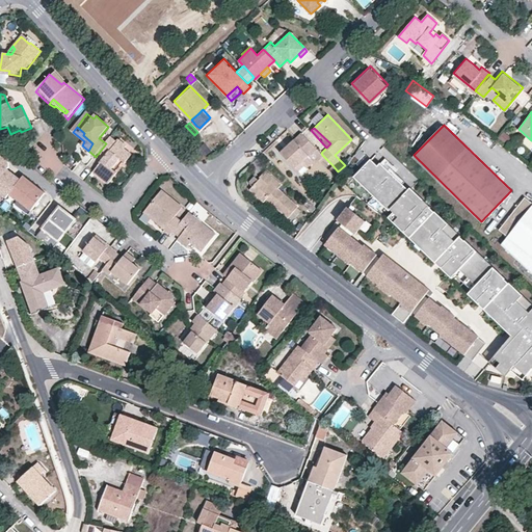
[(286,145),(289,149),(283,155),(292,166),(298,160),(301,164),(304,167),(312,159),(309,156),(316,148),(301,131),(286,145)]
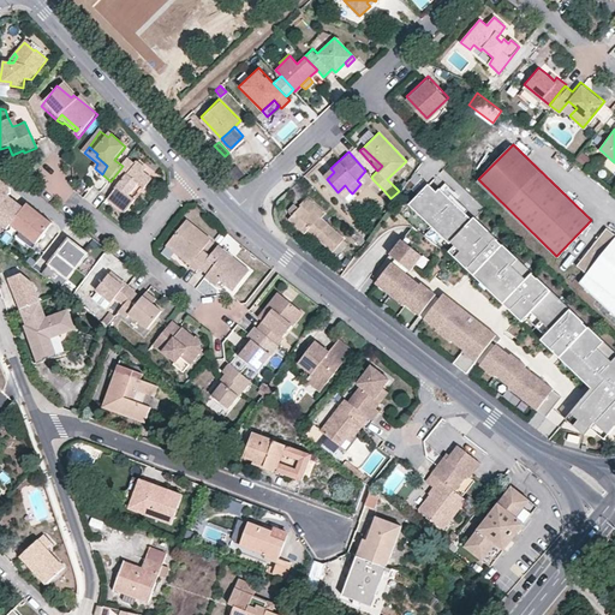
[(139,162),(136,166),(129,159),(123,166),(114,177),(121,183),(125,185),(121,190),(118,187),(109,199),(126,214),(136,201),(132,196),(141,185),(145,189),(153,179),(145,172),(148,168),(139,162)]
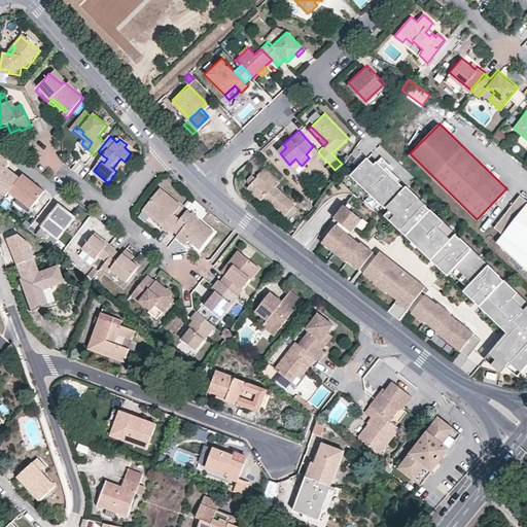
[(196,147),(202,154),(209,148),(203,141),(196,147)]
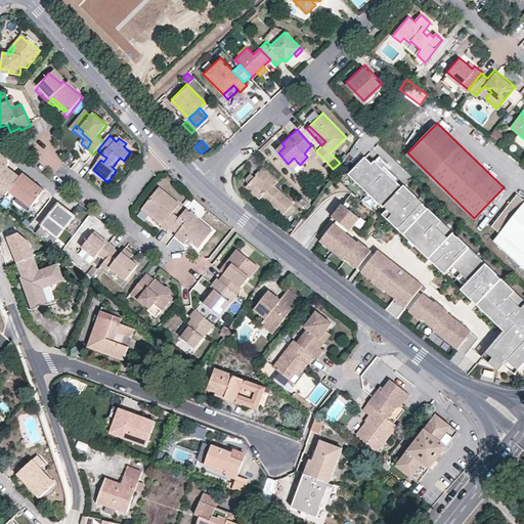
[(275,149),(278,153),(285,146),(281,143),(275,149)]
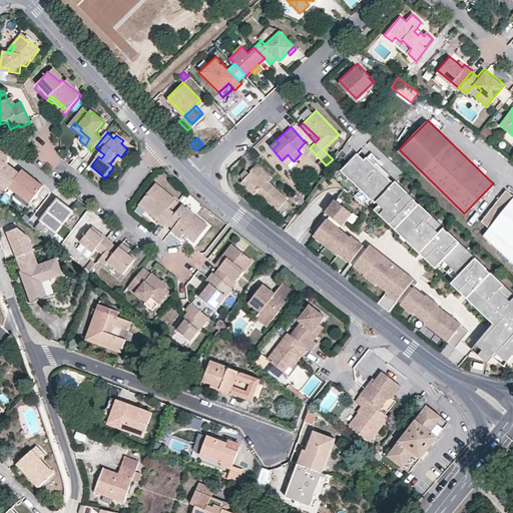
[(303,156),(311,149),(310,147),(305,142),(298,150),(301,153),(303,156)]
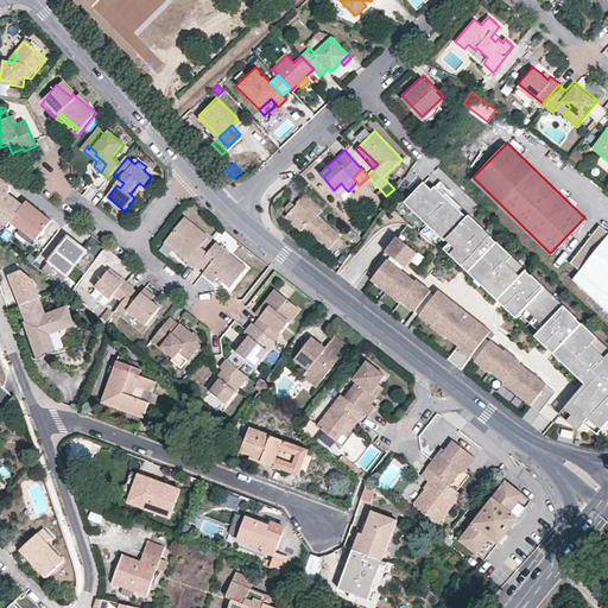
[(418,176),(411,170),(405,177),(411,183),(418,176)]
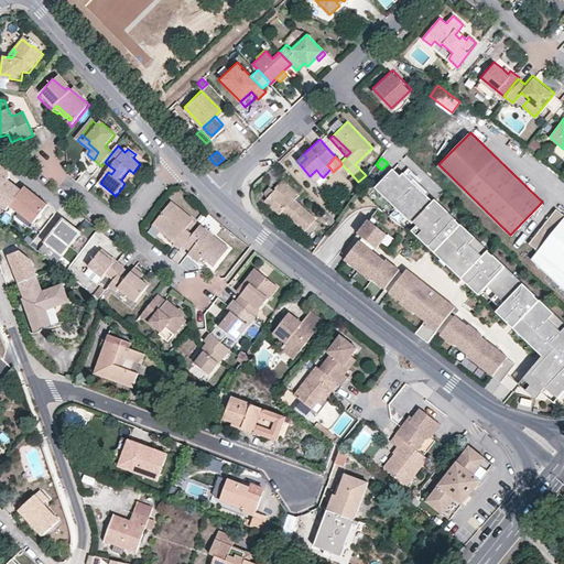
[(8,167),(0,161),(0,206),(2,208),(10,203),(20,190),(9,179),(8,167)]
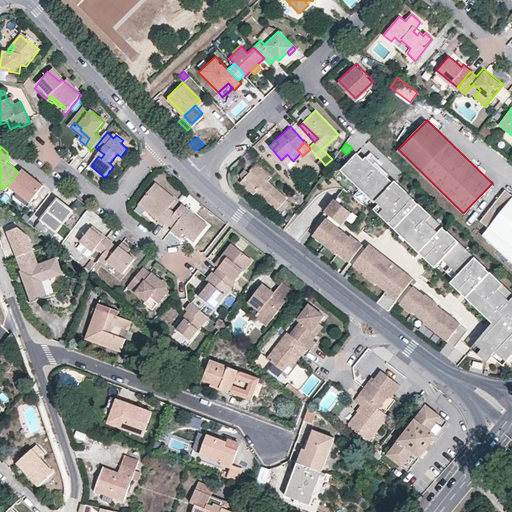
[(470,292),(497,318),(494,321),(476,343),(483,348),(479,353),(488,361),(493,355),(496,351),(507,360),(511,353),(511,291),(490,271),(489,271),(484,267),(485,266),(447,230),(442,226),(442,225),(418,202),(413,198),(413,197),(395,179),(393,181),(366,155),(363,158),(356,151),(345,163),(353,170),(348,175),(367,193),(371,188),(379,195),(376,199),(379,201),(390,212),(385,217),(394,226),(398,222),(423,246),(419,250),(429,260),(433,256),(439,262),(443,258),(459,273),(455,277),(461,283),(457,287),(467,296),(470,292)]
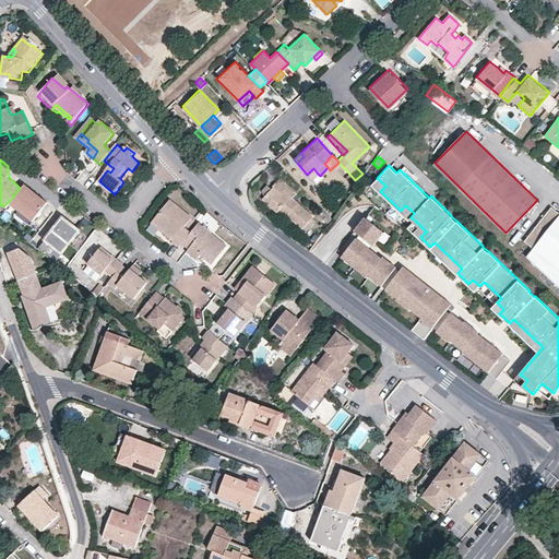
[(307,175),(310,178),(317,173),(313,168),(307,175)]
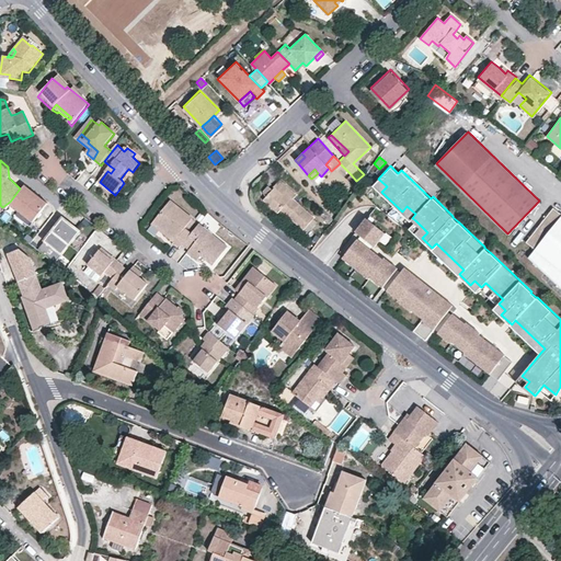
[(356,181),(350,173),(344,180),(355,190),(359,184),(356,181)]
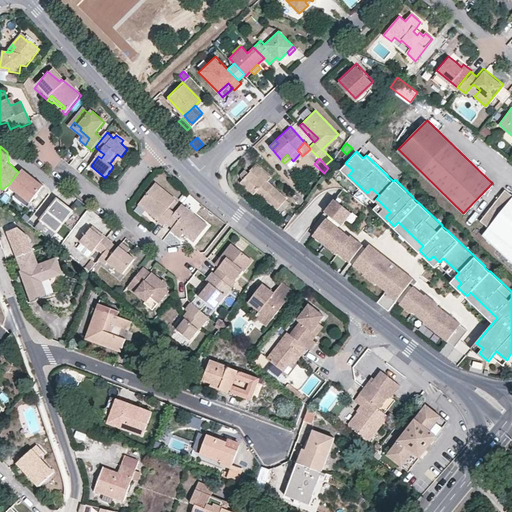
[(340,168),(348,175),(353,170),(345,163),(340,168)]
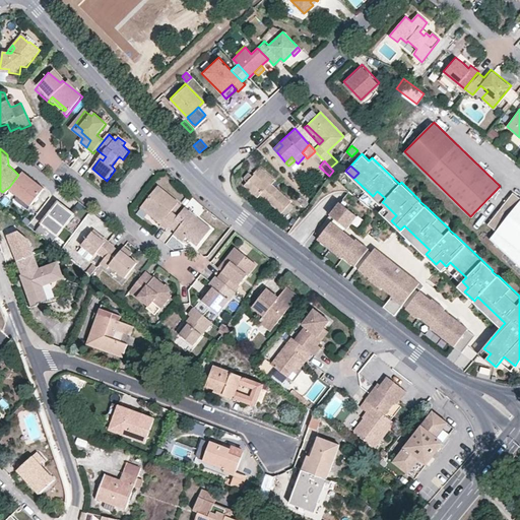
[(291,201),(264,178),(267,176),(263,173),(258,168),(253,173),(254,174),(253,176),(249,181),(245,185),(259,197),(262,194),(282,212),(283,211),(291,202),(291,201)]
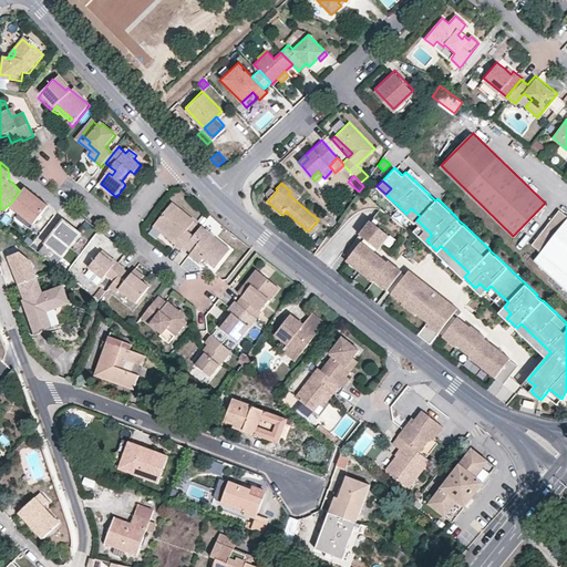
[(32,222),(47,203),(23,185),(20,191),(10,204),(32,222)]
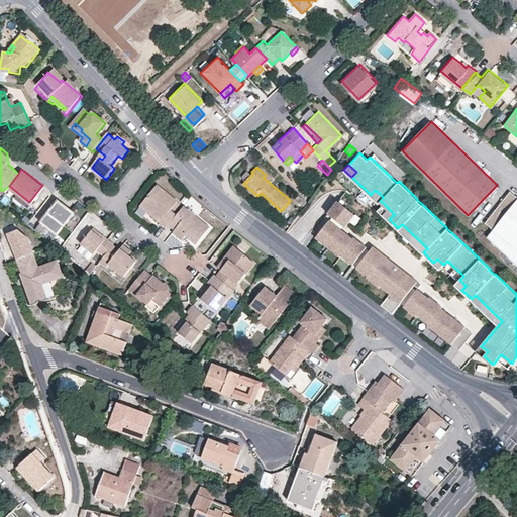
[(171,209),(178,201),(157,184),(140,203),(161,219),(159,221),(166,226),(168,224),(176,213),(171,209)]
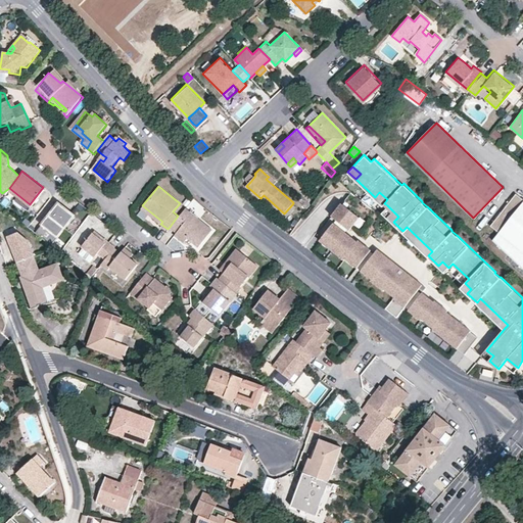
[(379,192),(375,197),(382,204),(384,203),(387,199),(379,192)]
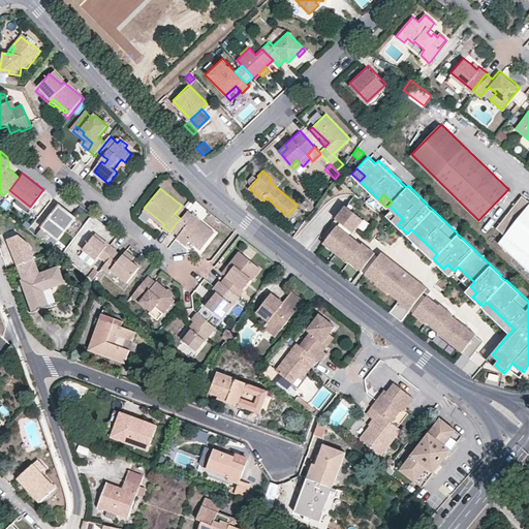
[(528,200),(525,198),(511,215),(518,220),(512,226),(508,222),(502,223),(500,227),(501,231),(505,235),(498,244),(528,269),(528,200)]
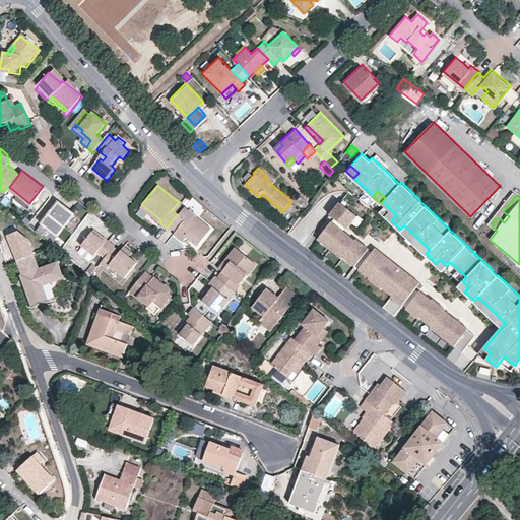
[(72,211),(57,199),(35,229),(51,241),(72,211)]
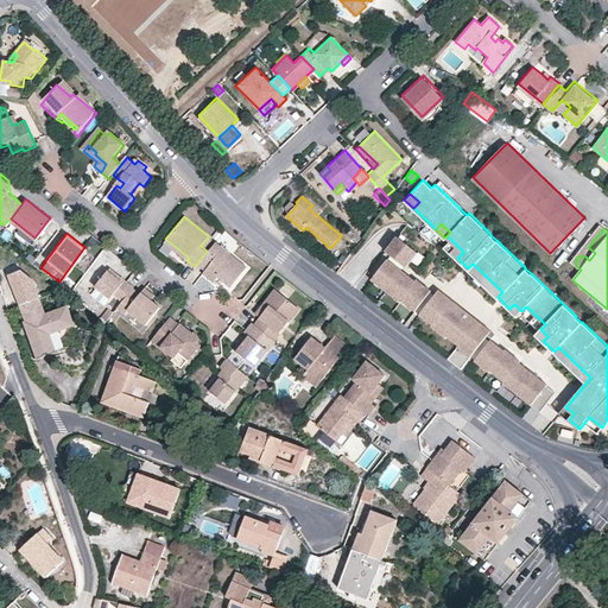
[(384,249),(390,254),(403,264),(404,266),(416,251),(394,235),(384,249)]
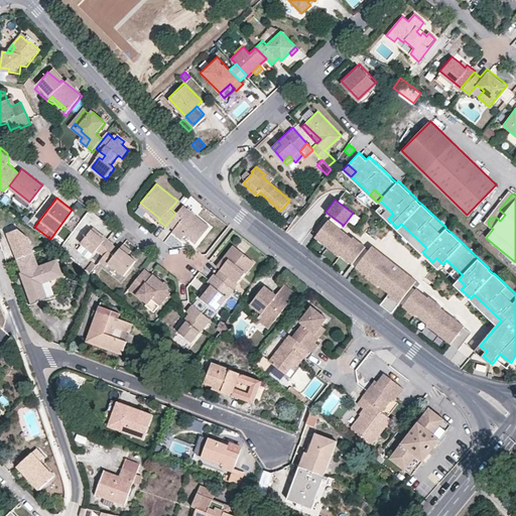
[(292,204),(289,201),(281,210),(284,214),(292,204)]
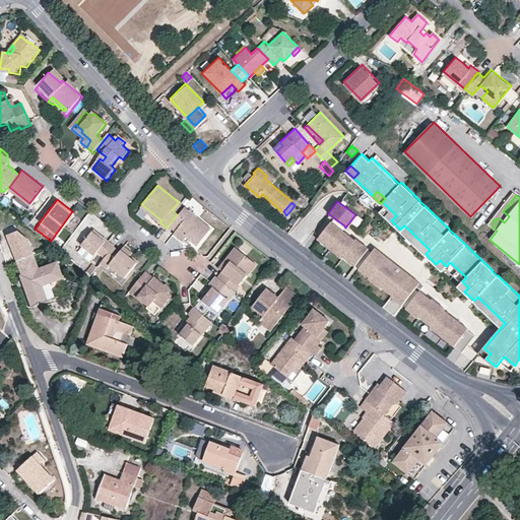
[(159,222),(161,220),(141,204),(140,206),(159,222)]
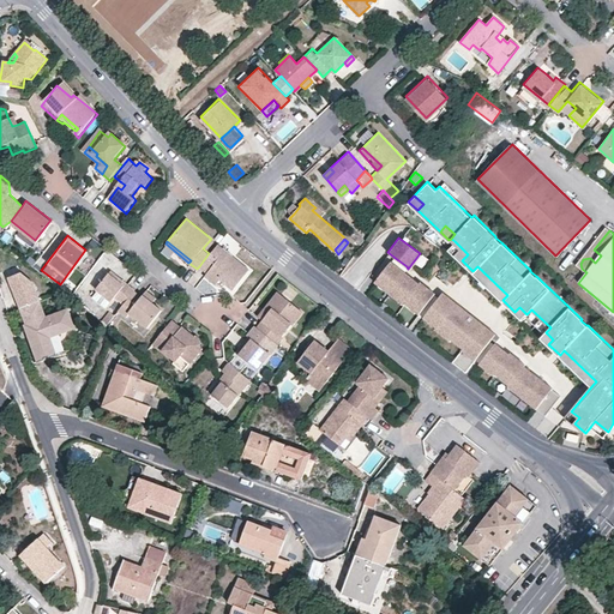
[(449,248),(462,260),(468,254),(455,241),(449,248)]
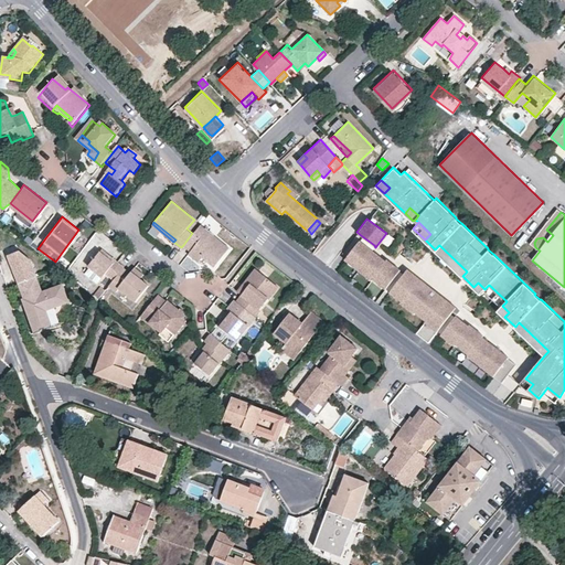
[(199,262),(203,256),(205,254),(209,256),(206,259),(214,266),(230,247),(200,224),(192,233),(183,245),(189,251),(188,252),(199,262)]
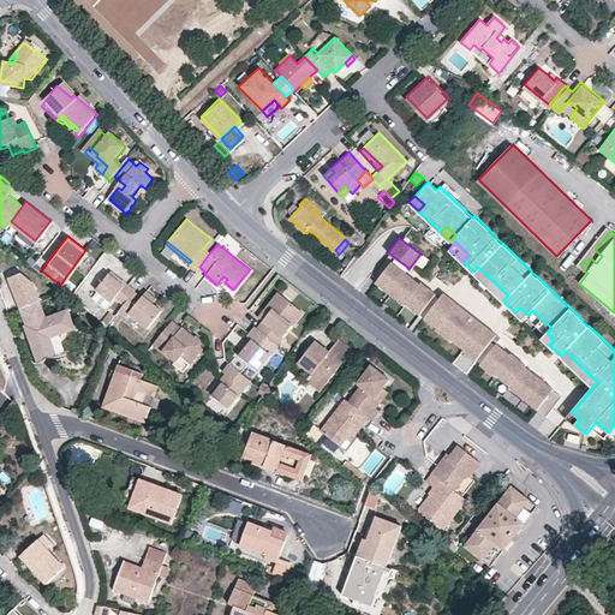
[(394,257),(392,261),(404,272),(407,267),(394,257)]
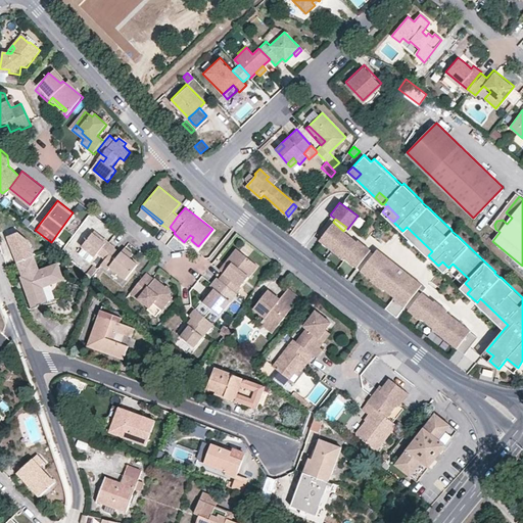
[(332,221),(318,239),(342,257),(343,256),(355,266),(357,265),(368,249),(370,248),(357,238),(355,240),(343,231),(333,222),(332,221)]
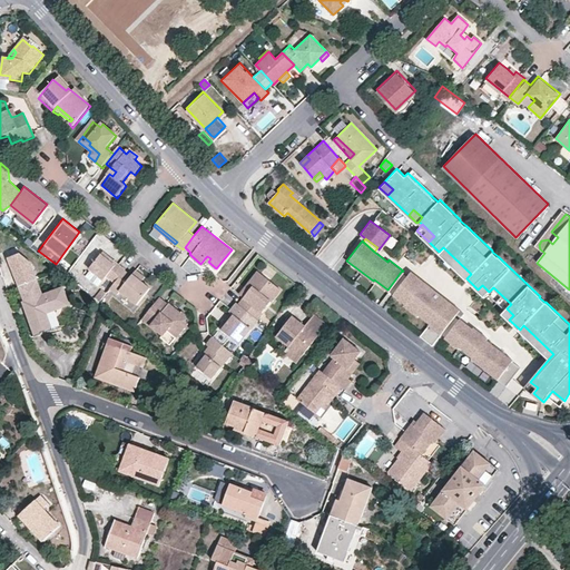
[(439,252),(467,278),(471,274),(443,247),(439,252)]
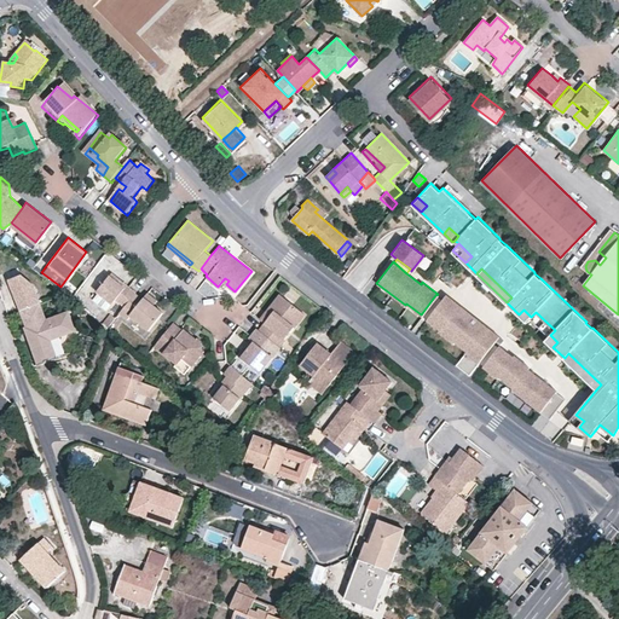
[(23,275),(10,278),(22,311),(41,305),(34,283),(23,275)]
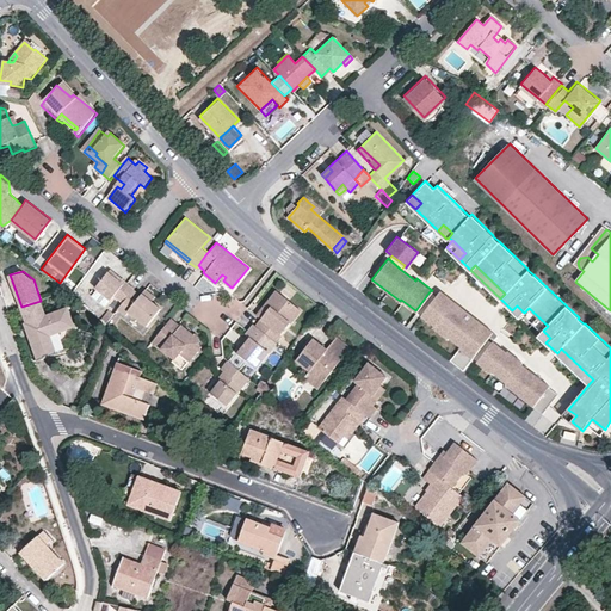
[(118,275),(116,277),(109,271),(97,285),(112,298),(116,294),(125,301),(136,289),(118,275)]
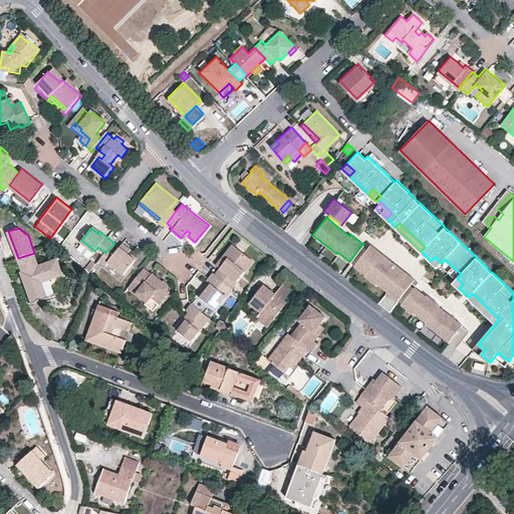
[(89,257),(94,251),(81,240),(76,247),(89,257)]
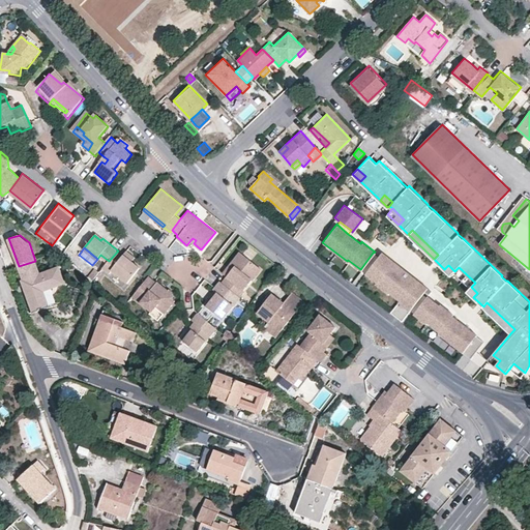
[(111,272),(113,269),(128,282),(141,267),(125,255),(124,256),(118,251),(109,261),(104,267),(111,272)]
